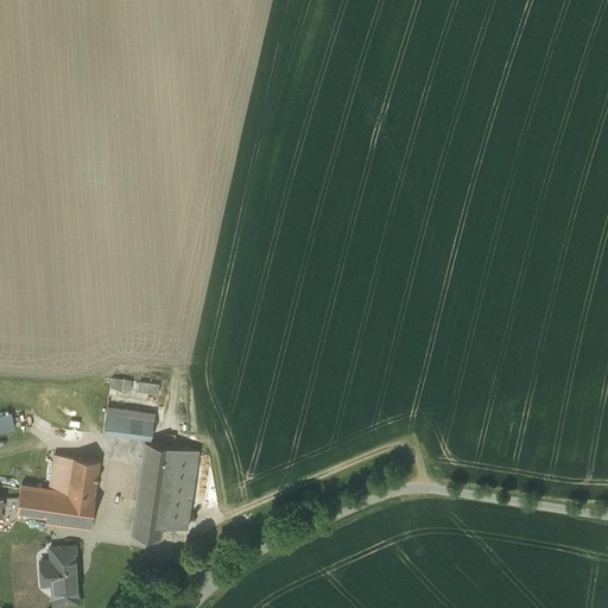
[(132,380),(112,378),(111,386),(131,388),(132,380)]
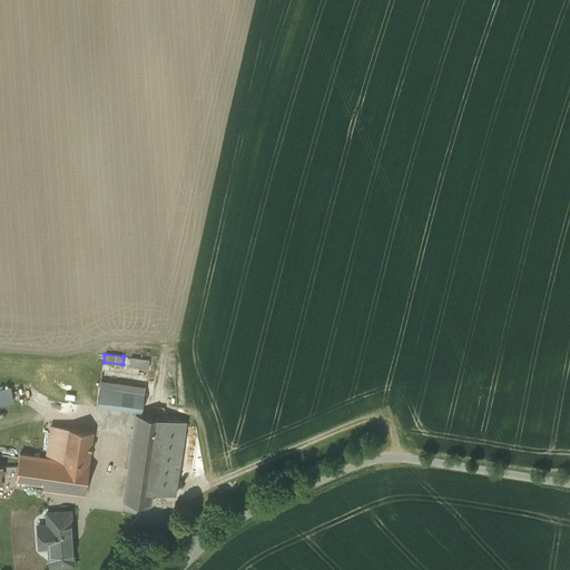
[(149,361),(131,357),(130,365),(148,369),(149,361)]
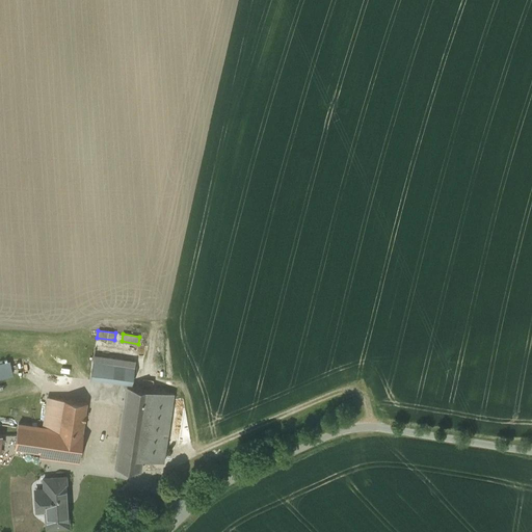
[(136,354),(96,348),(90,378),(132,383),(136,354)]
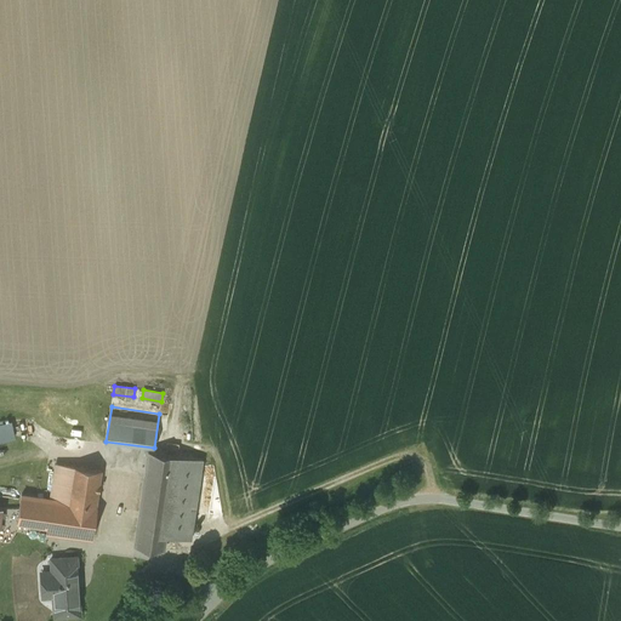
[(11,422),(0,425),(0,439),(13,437),(11,422)]
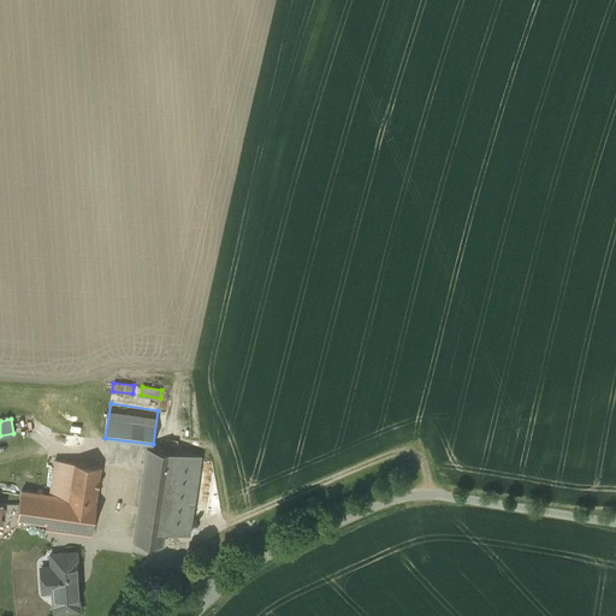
[(201,455),(148,446),(134,540),(163,544),(165,531),(189,534),(201,455)]
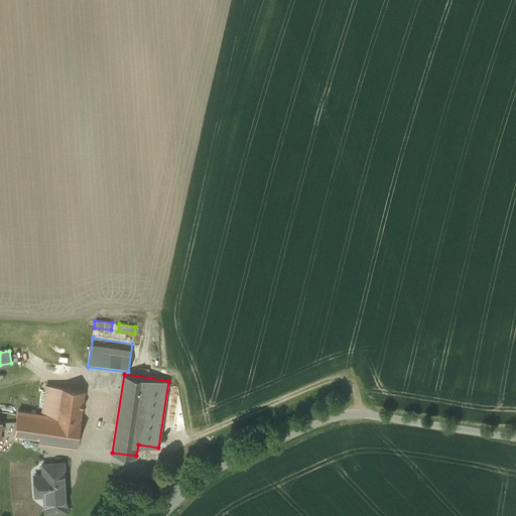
[(42,414),(18,410),(14,433),(40,437),(39,442),(77,447),(85,390),(46,384),(42,414)]
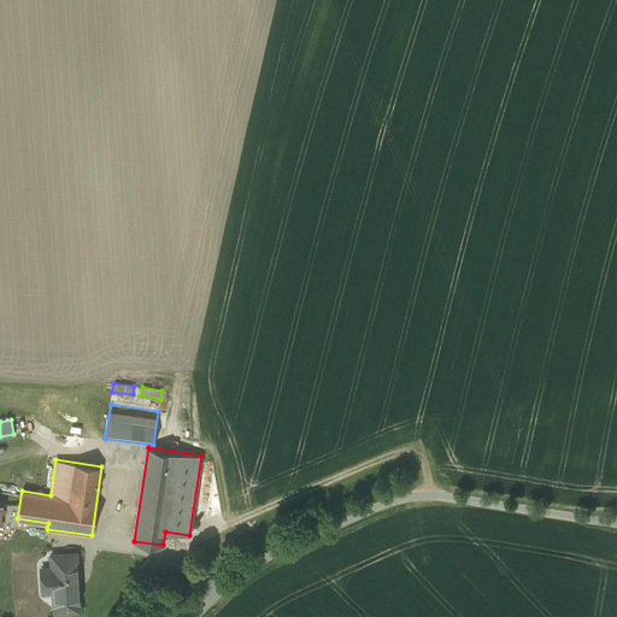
[(76,553),(51,554),(52,566),(42,566),(43,592),(53,592),(54,612),(80,611),(76,553)]
